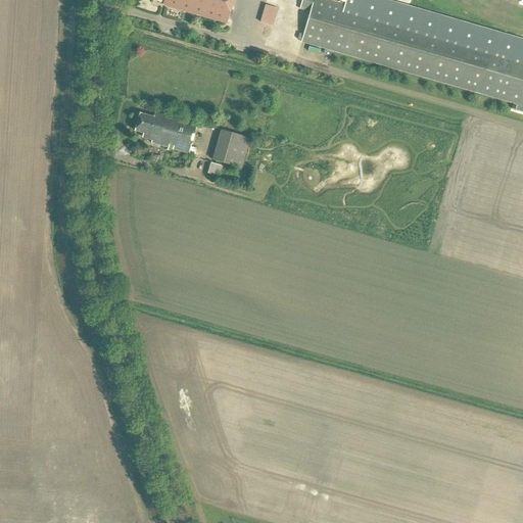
[(157,0),(163,2),(163,4),(165,5),(165,7),(227,25),(233,0),(157,0)]
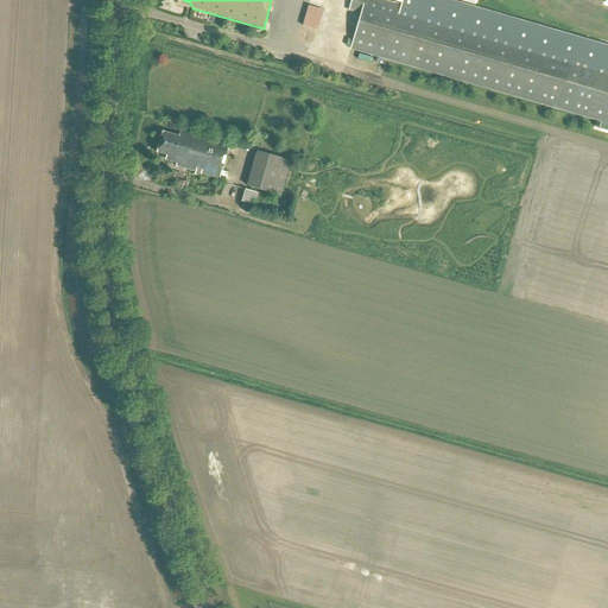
[(350,0),(348,11),(361,14),(350,50),(607,125),(607,68),(377,1),(375,0),(350,0)]
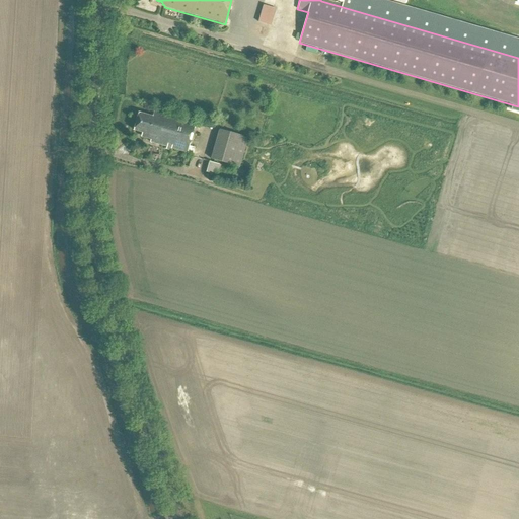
[(276,9),(263,5),(257,22),(271,26),(276,9)]
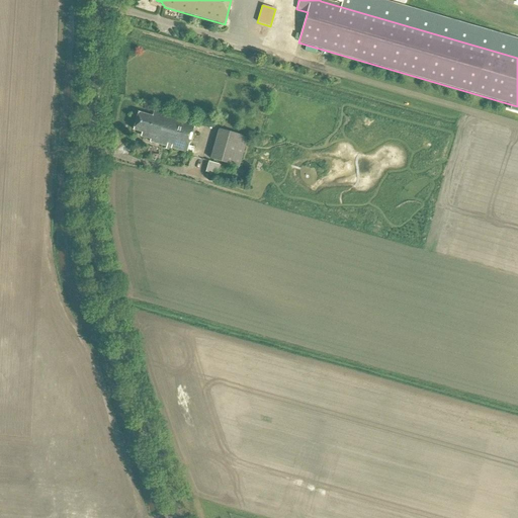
[(150,142),(167,147),(166,149),(170,150),(171,148),(187,153),(195,122),(154,110),(152,117),(139,113),(134,131),(142,133),(141,137),(151,140),(150,142)]
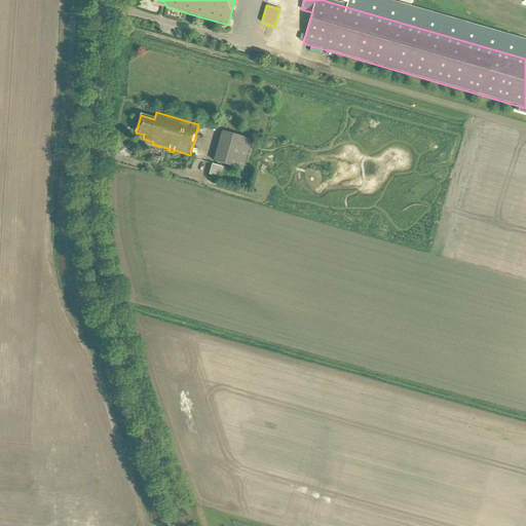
[(214,161),(243,168),(252,139),(222,130),(214,161)]
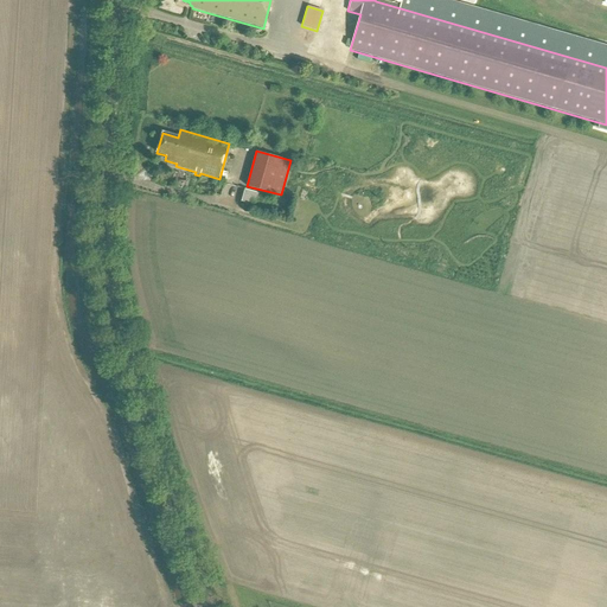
[(256,193),(244,190),(241,203),(253,206),(256,193)]
